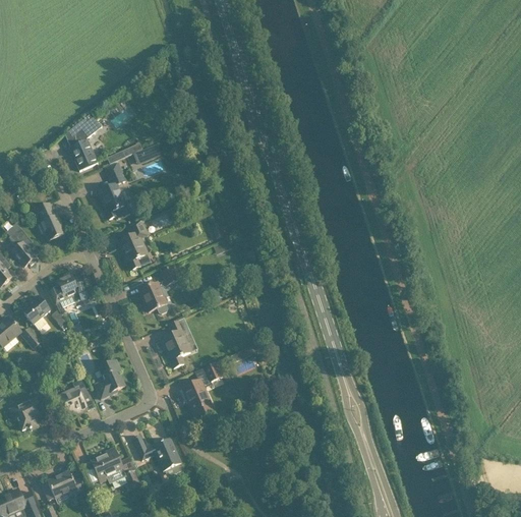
[(125,107),(111,116),(116,122),(129,114),(125,107)]
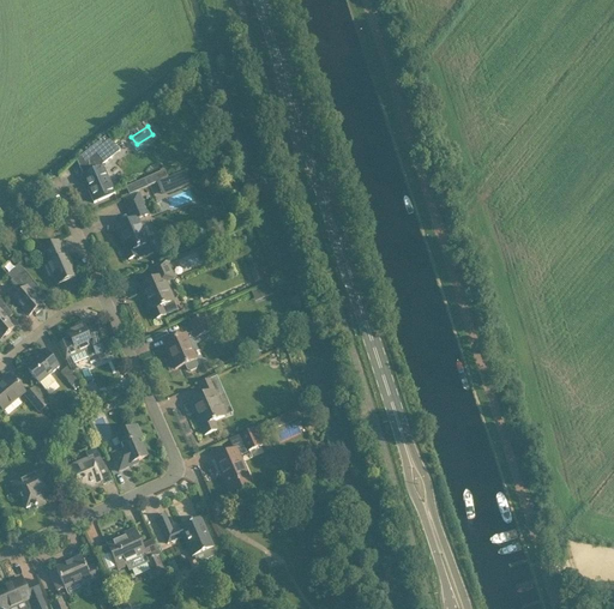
[(94,199),(104,194),(115,190),(102,161),(120,148),(108,132),(83,151),(77,157),(83,170),(82,172),(84,172),(90,185),(88,186),(94,199)]
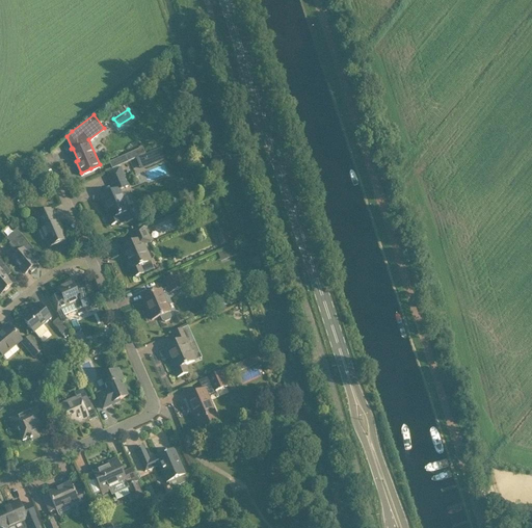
[(182,130),(179,122),(170,125),(175,133),(182,130)]
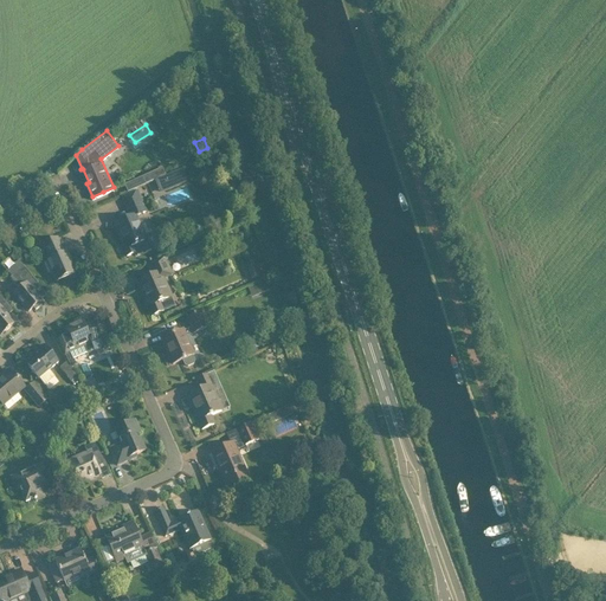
[(162,165),(147,170),(150,179),(162,173),(166,172),(162,165)]
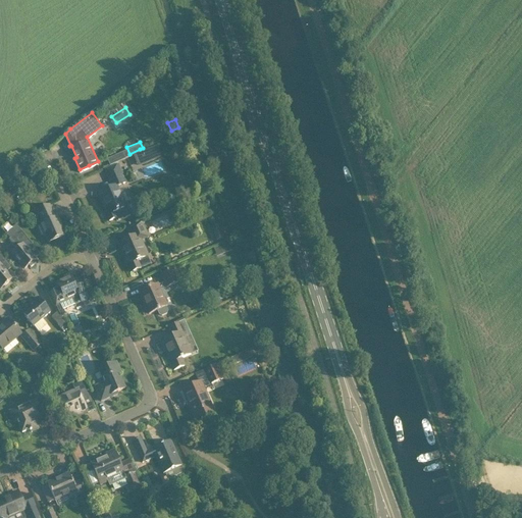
[(143,148),(140,149),(145,160),(161,153),(157,142),(143,148)]
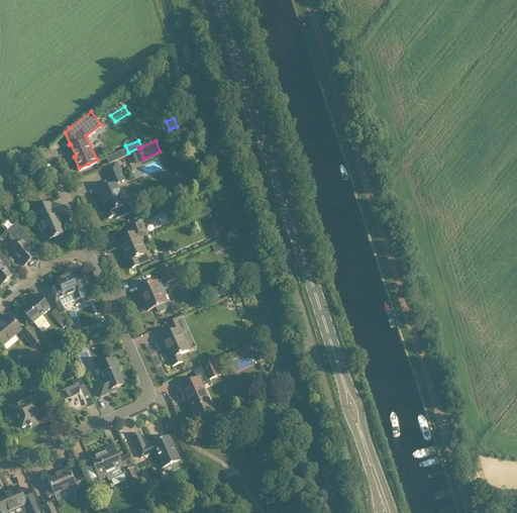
[(120,157),(122,162),(132,159),(130,154),(120,157)]
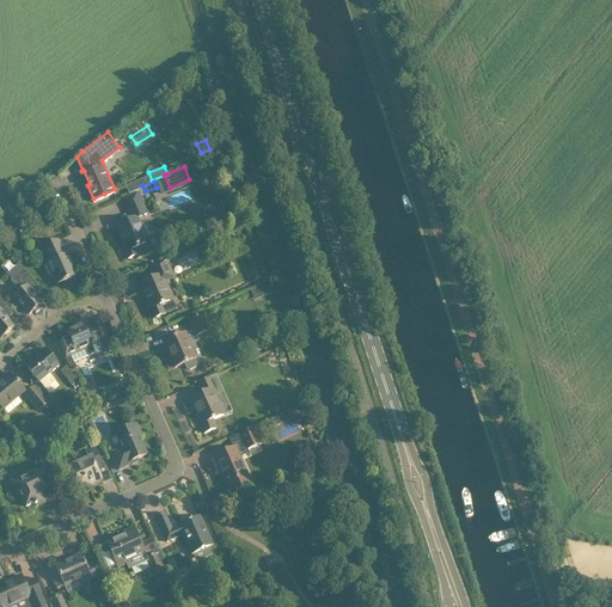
[(133,215),(116,222),(127,247),(124,249),(127,256),(138,251),(139,255),(152,249),(148,239),(138,214),(148,209),(140,189),(124,195),(133,215)]
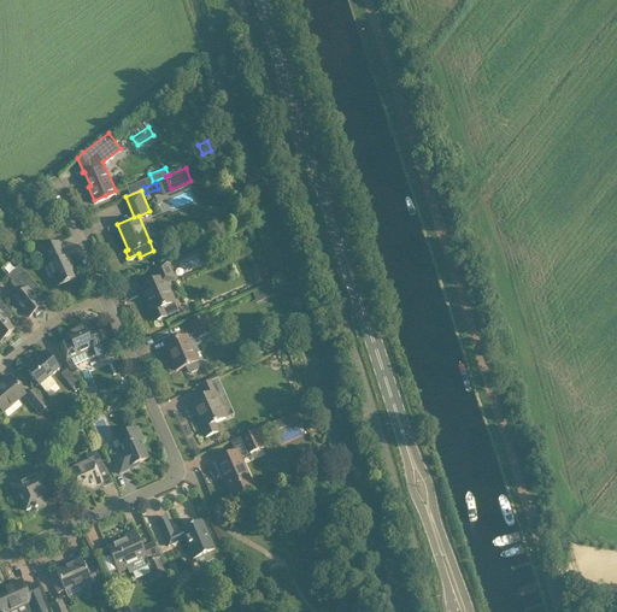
[(48,196),(40,200),(42,207),(52,204),(48,196)]
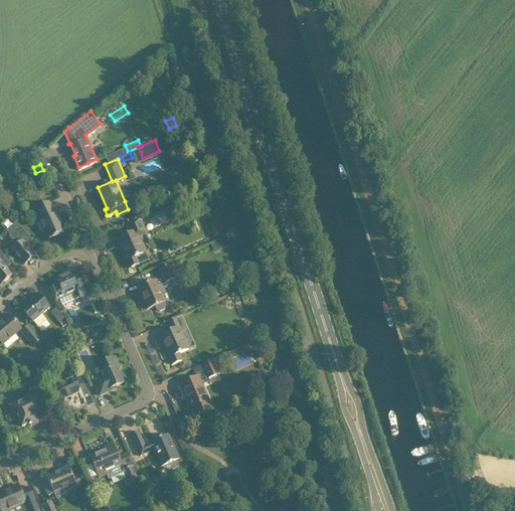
[(43,217),(37,219),(41,228),(44,227),(47,234),(63,227),(56,211),(54,212),(48,199),(37,204),(43,217)]
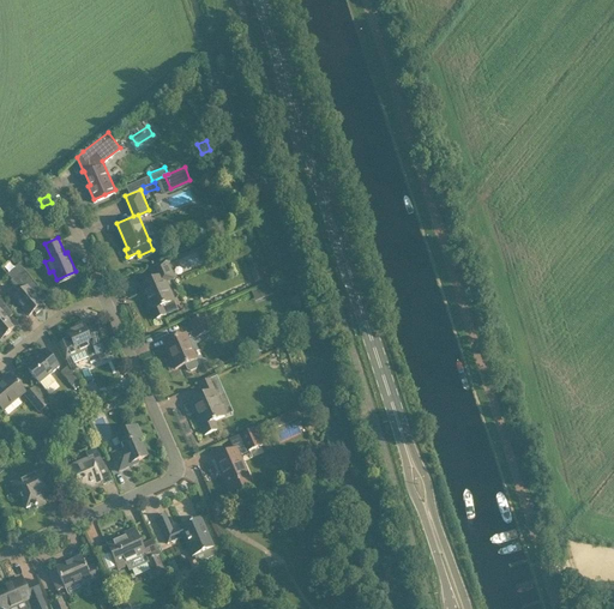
[(13,253),(18,260),(24,255),(19,248),(13,253)]
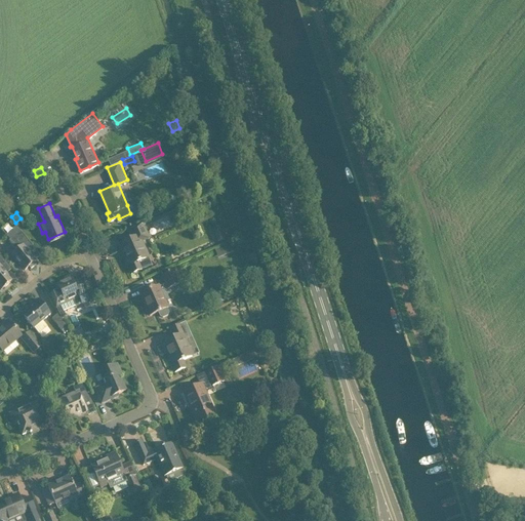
[(143,219),(128,226),(132,236),(119,241),(131,271),(143,266),(139,258),(149,253),(142,238),(150,235),(143,219)]
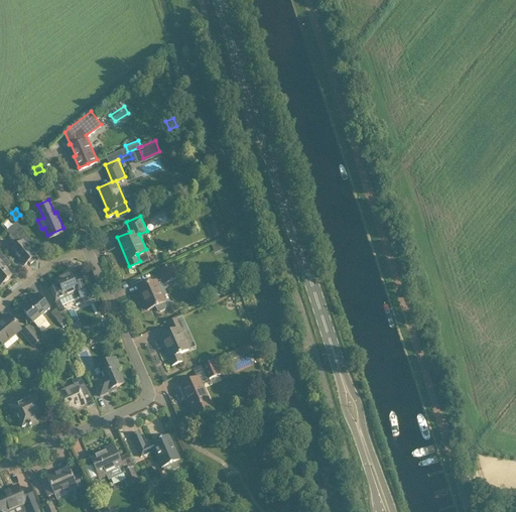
[(20,224),(10,233),(18,242),(12,247),(24,262),(28,258),(30,261),(35,256),(33,254),(35,253),(27,243),(32,239),(20,224)]
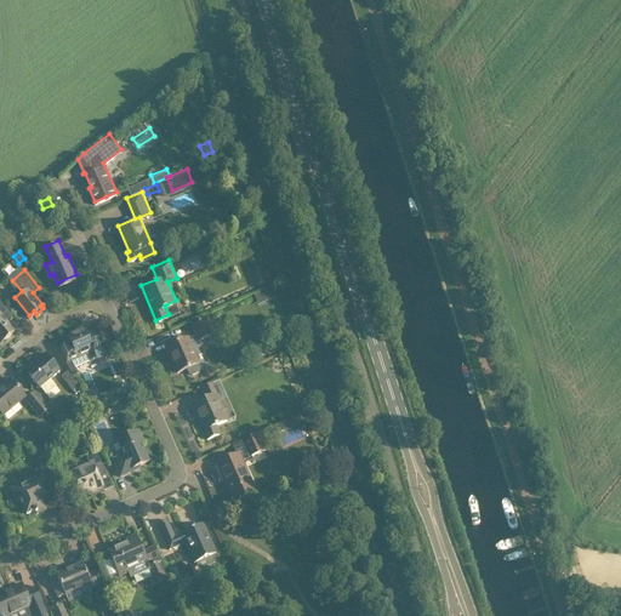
[(262,272),(255,274),(258,283),(266,279),(262,272)]
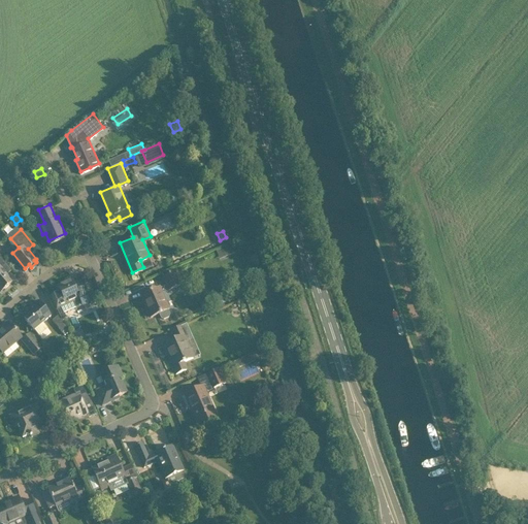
[(231,241),(219,248),(223,255),(235,250),(231,241)]
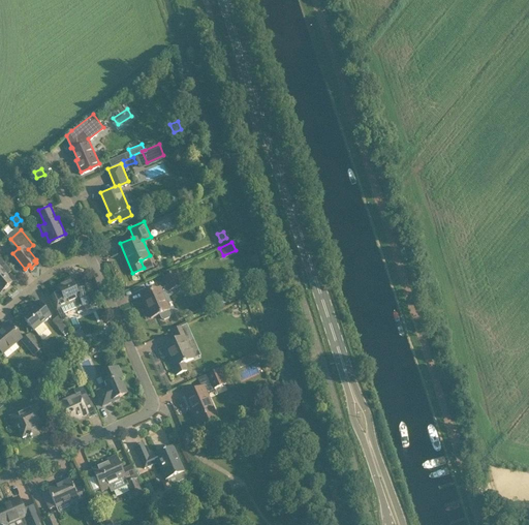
[(0,286),(1,288),(12,279),(4,269),(9,265),(0,253),(0,286)]
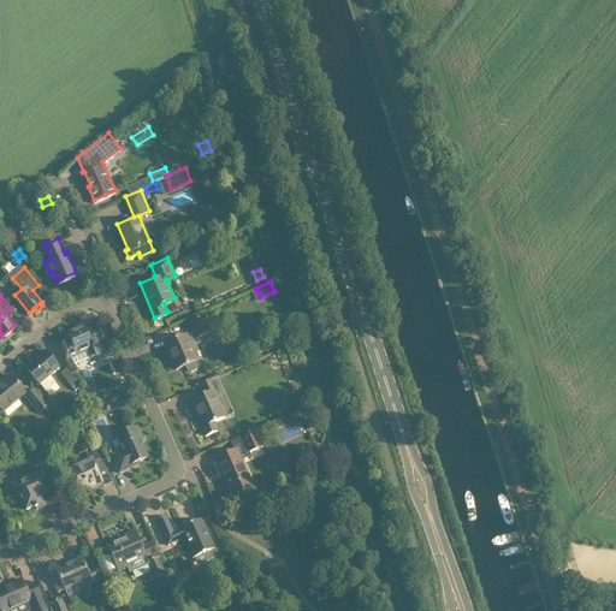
[(206,312),(191,319),(197,333),(213,327),(206,312)]
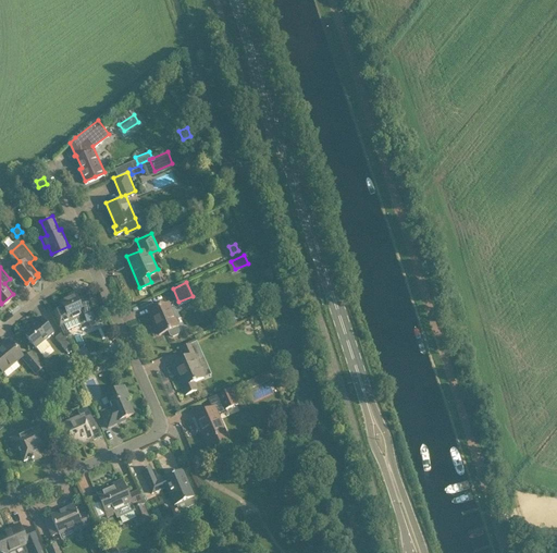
[(58,308),(54,309),(59,319),(63,329),(66,328),(84,320),(88,318),(90,324),(97,321),(95,316),(85,294),(77,297),(77,295),(74,294),(73,292),(69,293),(70,295),(61,299),(63,303),(57,306),(58,308)]
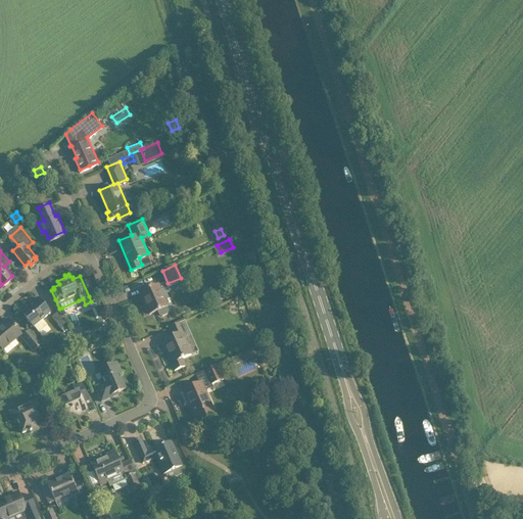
[(169,309),(167,304),(168,303),(158,282),(140,289),(149,312),(157,308),(159,313),(162,314),(168,312),(169,309)]
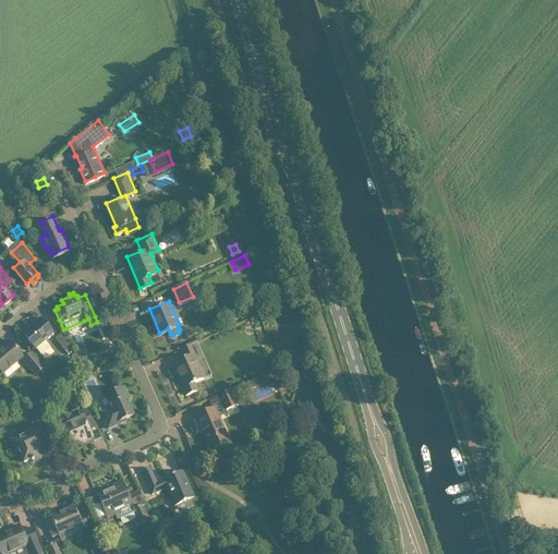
[(36,346),(36,345),(41,352),(50,345),(45,337),(53,330),(40,314),(31,323),(32,324),(23,330),(36,346)]
